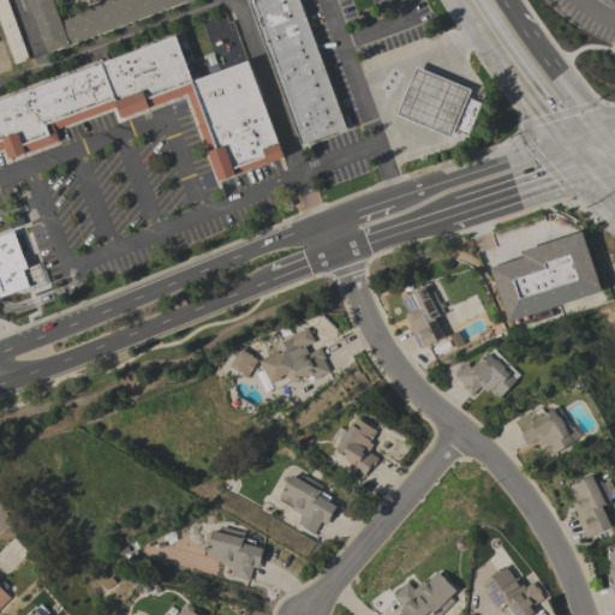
[(0,0),(5,0),(28,59),(15,64),(0,24),(0,0)]
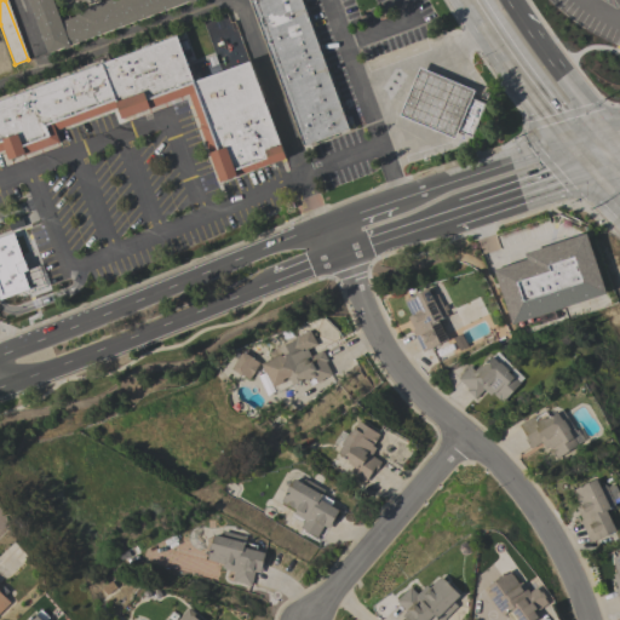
[(195,0),(196,1),(190,4),(189,1),(69,45),(70,47),(65,50),(64,47),(47,53),(27,0),(195,0)]
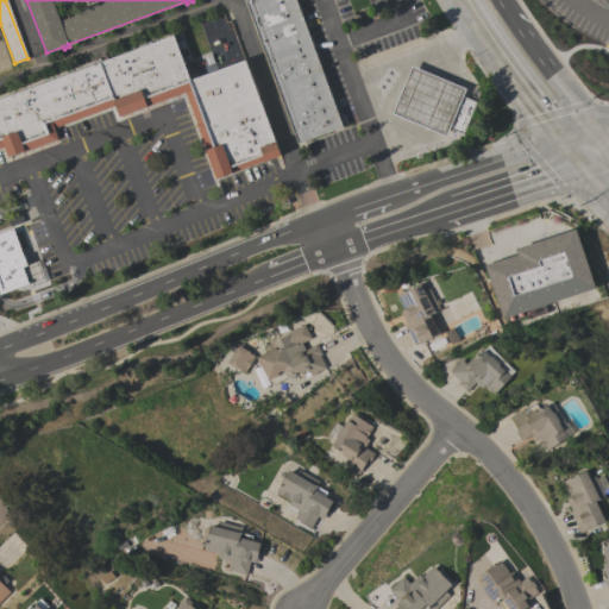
[(295,0),(343,127),(297,144),(245,1),(248,0),(295,0)]
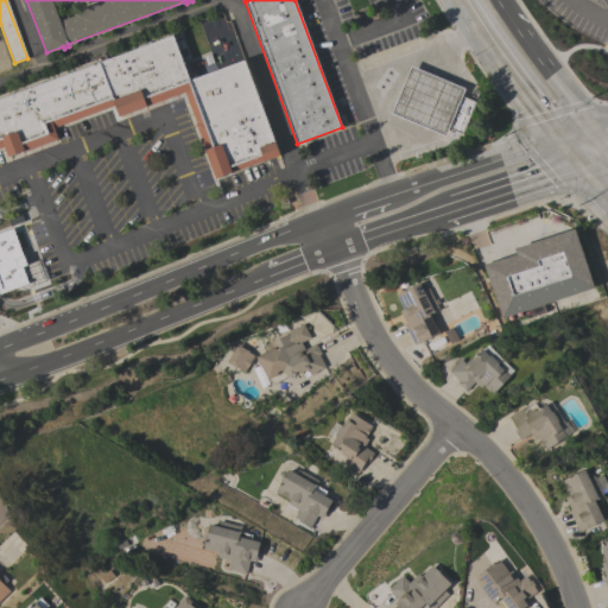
[(0,99),(173,36),(189,81),(245,59),(280,156),(264,162),(264,159),(232,171),(232,173),(216,179),(185,93),(119,116),(114,105),(54,127),(58,139),(7,158),(4,147),(0,149),(0,99)]
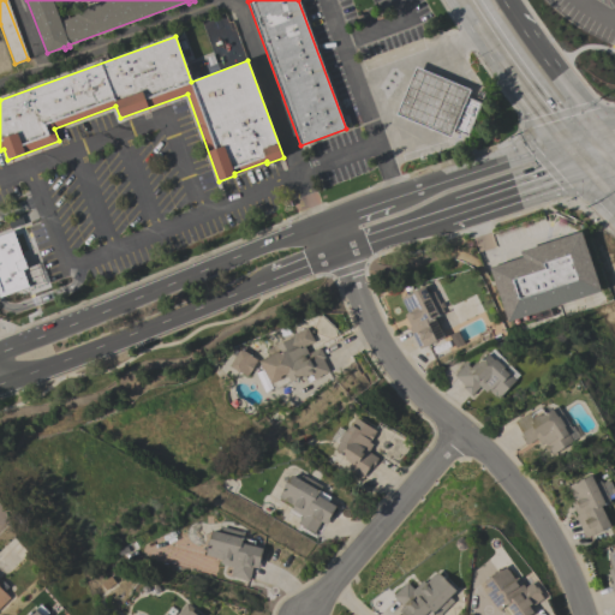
[(396,115),(416,67),(470,90),(467,97),(481,102),(467,136),(453,130),(451,137),(396,115)]
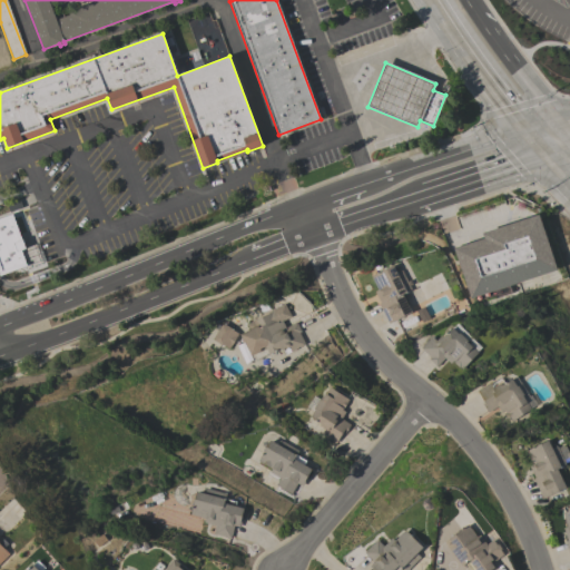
[(27,249),(22,251),(28,266),(0,276),(0,217),(12,213),(27,249)]
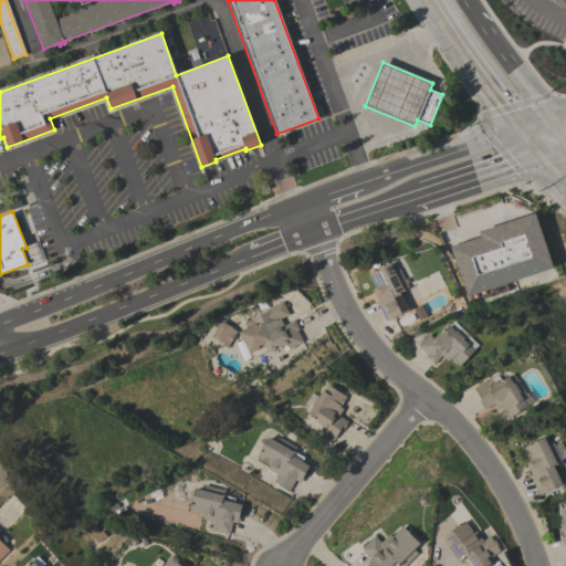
[(535,213),(553,268),(505,283),(507,291),(472,302),(470,295),(465,296),(450,245),(481,237),(479,231),(535,213)]
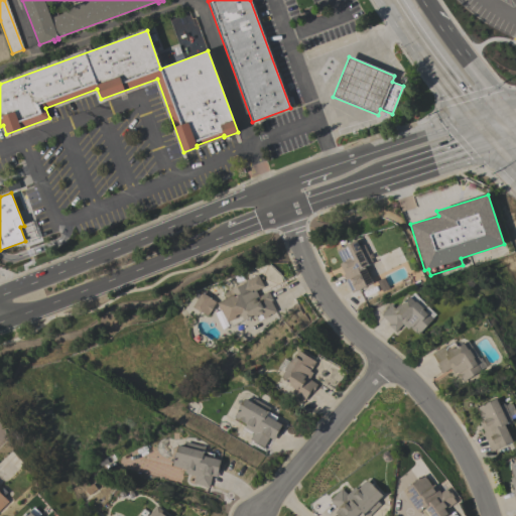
[(373,282),(352,292),(343,275),(345,274),(340,263),(343,262),(337,249),(356,240),(360,247),(364,245),(372,262),(365,266),(373,282)]
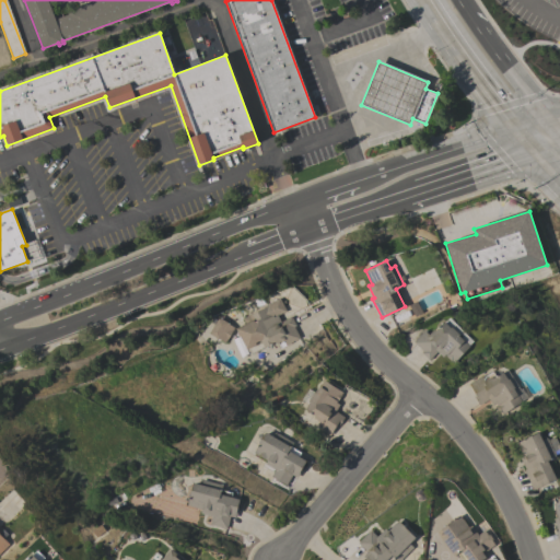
[(265,304),(279,298),(286,311),(278,315),(281,322),(291,316),(295,325),(294,326),(300,338),(286,346),(283,340),(277,342),(276,341),(251,353),(247,349),(246,349),(236,328),(245,323),(243,318),(266,307),(265,304)]
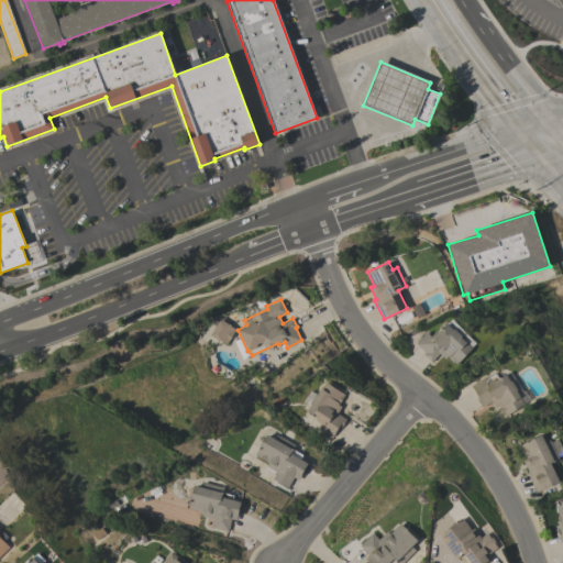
[(227,344),(220,340),(219,341),(210,335),(220,319),(229,324),(235,329),(227,344)]
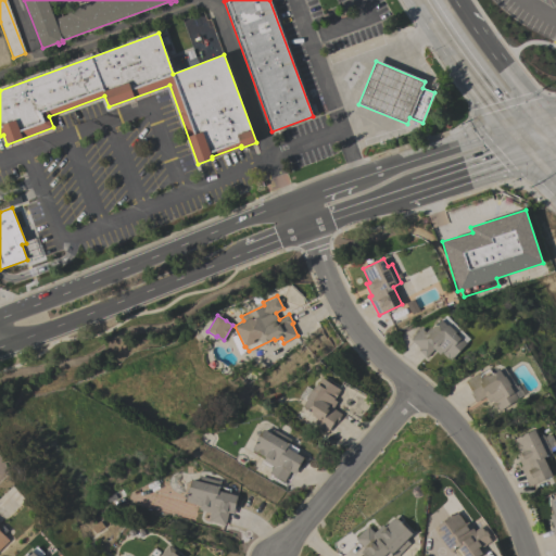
[(451,361),(449,357),(447,358),(442,353),(443,353),(442,352),(440,354),(433,349),(426,357),(418,351),(420,349),(411,340),(421,328),(426,332),(431,327),(432,328),(441,319),(447,326),(449,325),(456,332),(455,333),(466,343),(451,361)]
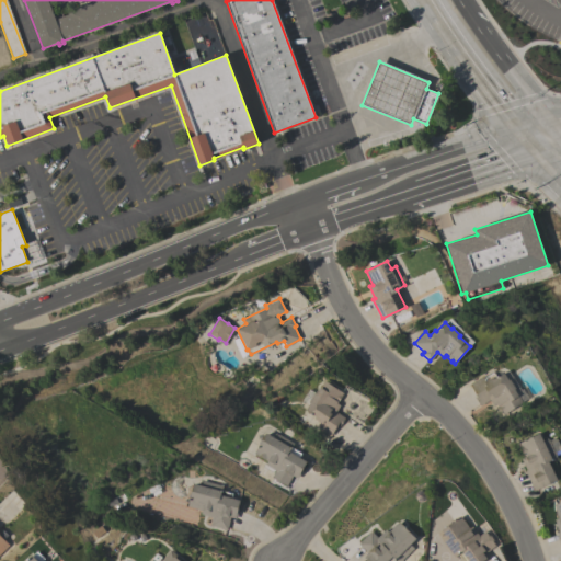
[(503,414),(496,404),(494,407),(490,400),(480,405),(474,397),(477,396),(470,385),(482,376),(484,379),(494,373),(496,377),(504,373),(508,380),(510,379),(515,388),(514,389),(523,402),(503,414)]
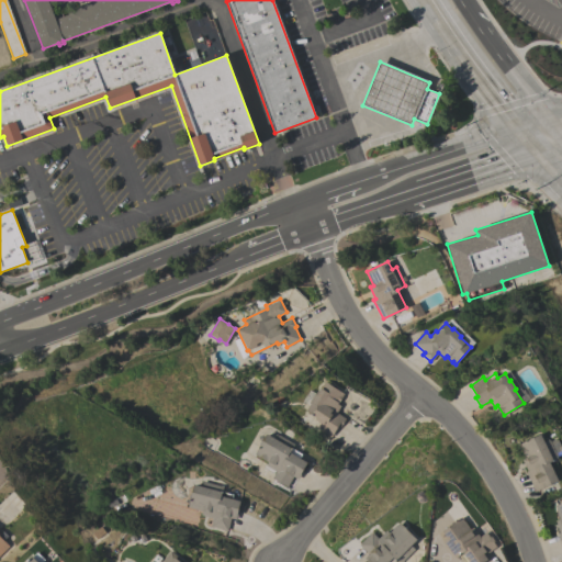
[(318,428),(322,424),(315,419),(316,417),(306,411),(311,403),(310,403),(315,393),(317,394),(325,381),(345,393),(338,404),(340,406),(336,413),(346,418),(340,427),(338,426),(330,437),(318,428)]
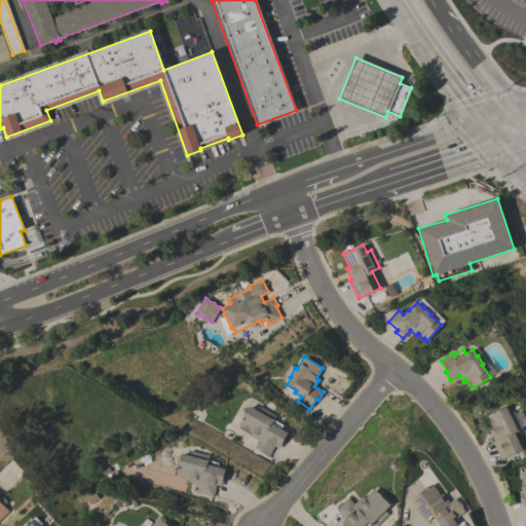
[(255,447),(258,441),(249,436),(251,433),(239,425),(250,406),(256,410),(258,406),(276,415),(273,419),(283,424),(280,428),(288,433),(279,448),(274,446),(269,455),(255,447)]
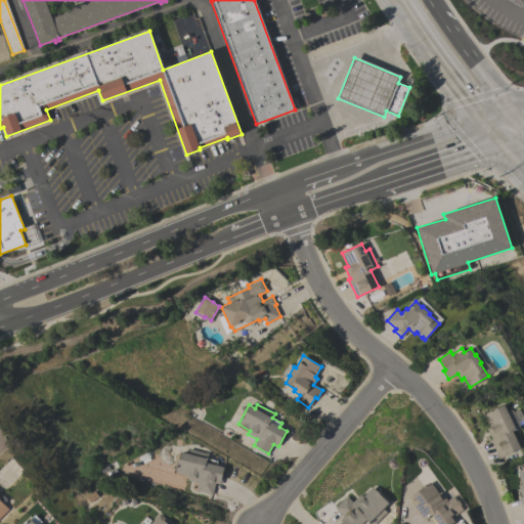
[(520,427),(512,431),(520,448),(498,459),(490,440),(491,439),(486,428),(489,427),(483,413),(504,404),(507,411),(512,409),(513,411),(519,409),(523,420),(523,423),(519,425),(520,427)]
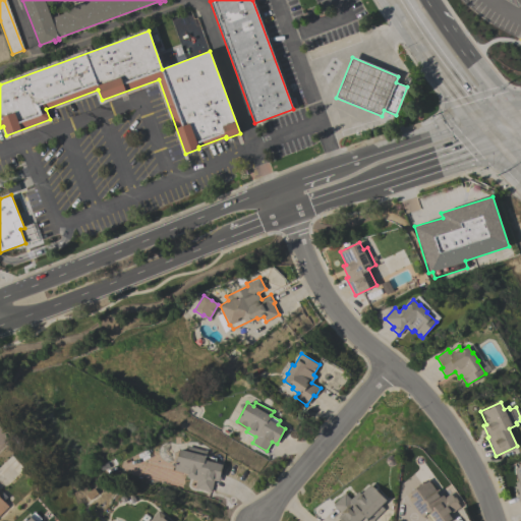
[(179,449),(187,451),(188,446),(208,451),(207,456),(216,458),(215,462),(224,464),(219,481),(214,480),(211,491),(195,487),(197,479),(186,477),(187,473),(174,470),(179,449)]
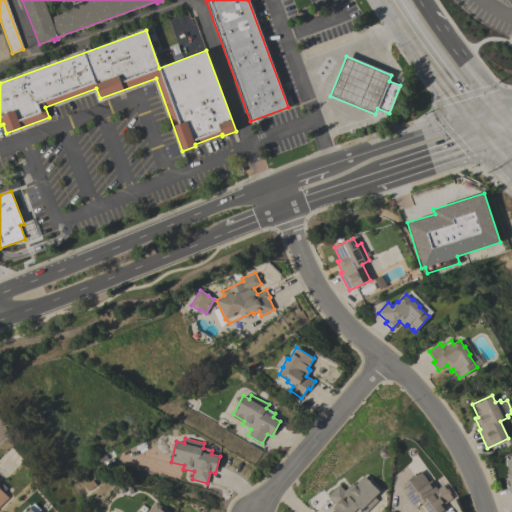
[(511,457),(501,461),(511,502),(511,457)]
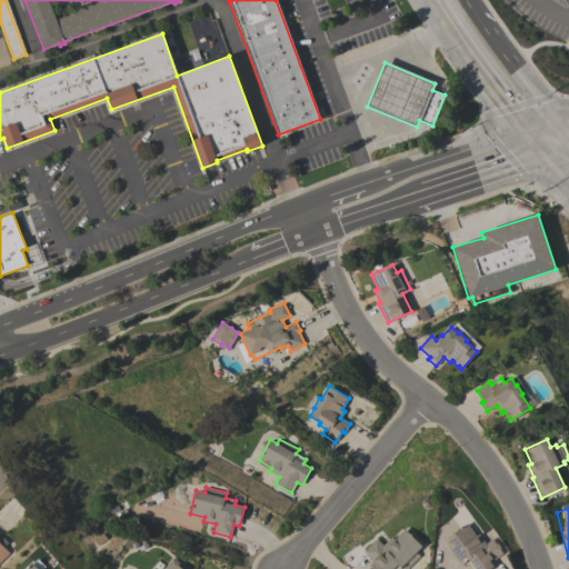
[(467,523),(476,536),(479,533),(486,543),(492,539),(496,543),(497,542),(501,548),(500,549),(503,553),(492,560),(497,566),(491,568),(469,568),(465,562),(460,565),(459,562),(458,563),(455,559),(456,558),(448,548),(449,547),(445,540),(448,538),(448,537),(467,523)]
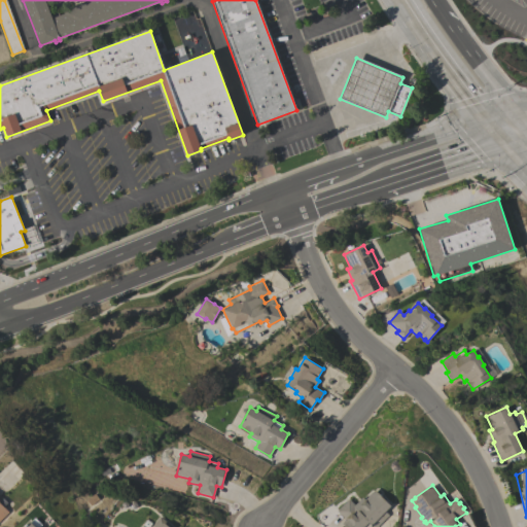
[(391,505),(385,512),(388,515),(376,526),(373,526),(372,525),(370,526),(345,526),(342,524),(346,520),(337,511),(349,499),(355,504),(358,501),(361,503),(375,490),(391,505)]
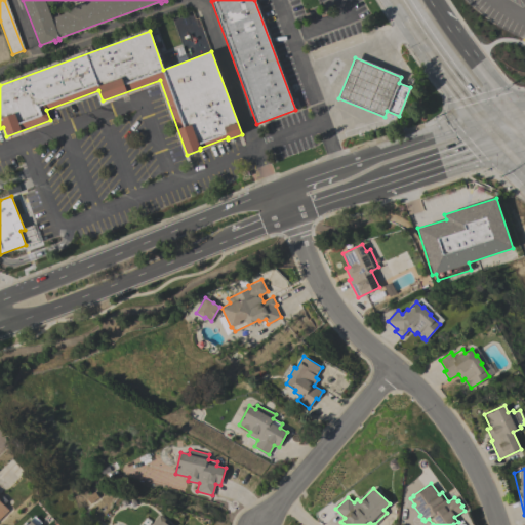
[(0,518),(0,501),(8,510),(0,518)]
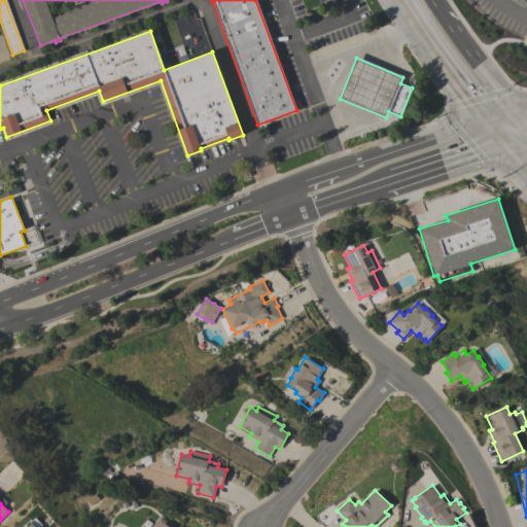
[(152,526),(153,526),(152,525),(160,516),(167,522),(165,523),(169,526),(152,526)]
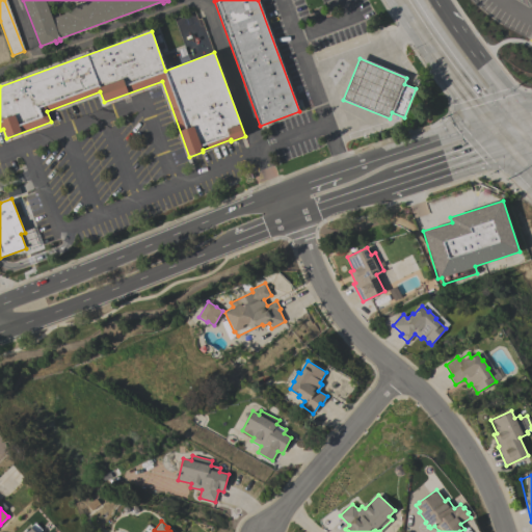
[(24,531),(30,526),(31,527),(35,523),(43,530),(41,531),(24,531)]
